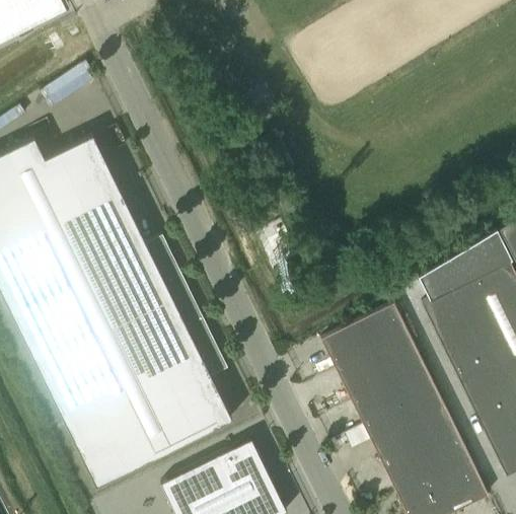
[(0,0),(0,43),(15,35),(15,37),(33,26),(32,25),(49,17),(49,18),(51,17),(51,16),(66,9),(68,8),(67,6),(67,7),(63,0),(0,0)]
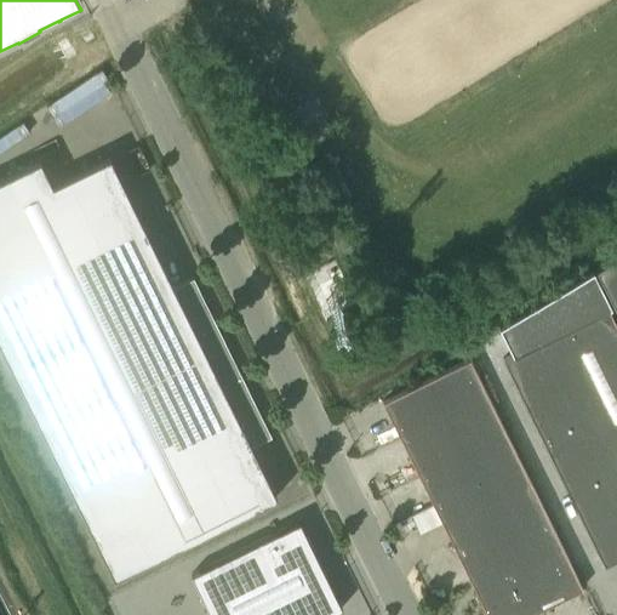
[(304,164),(316,157),(313,152),(336,138),(315,104),(281,124),(304,164)]
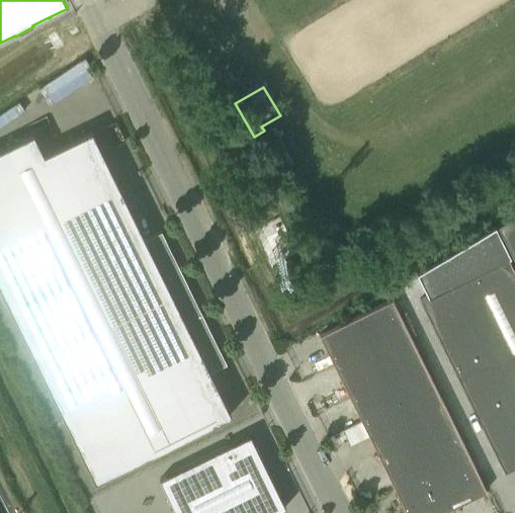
[(35,139),(0,155),(0,288),(97,487),(233,420),(222,398),(217,400),(206,379),(228,369),(163,237),(142,247),(121,205),(126,202),(94,136),(46,159),(35,139)]
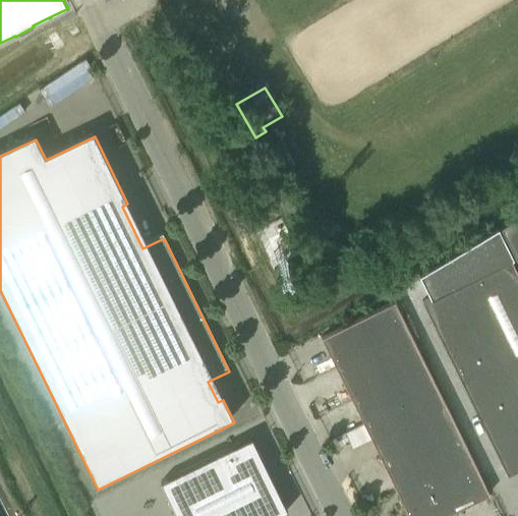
[(517,220),(502,230),(517,262),(517,220)]
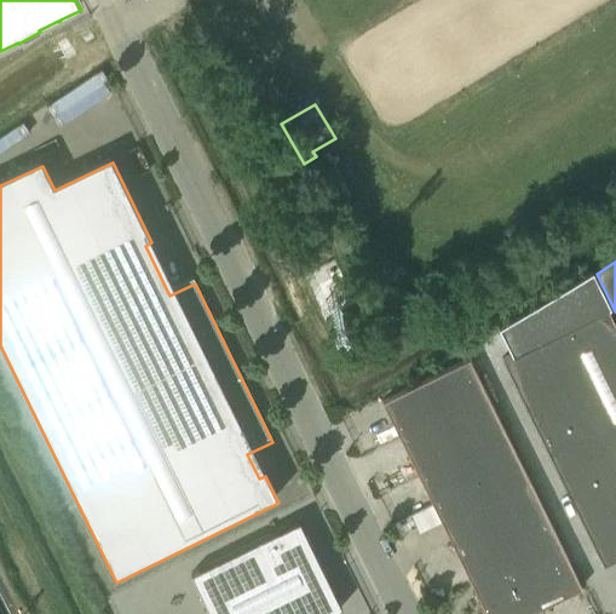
[(615,325),(592,276),(501,332),(514,359),(506,363),(605,568),(615,562),(615,325)]
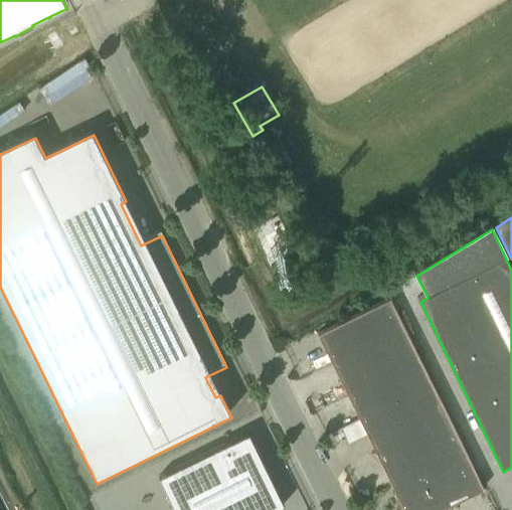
[(441,402),(391,303),(320,338),(369,439),(441,402)]
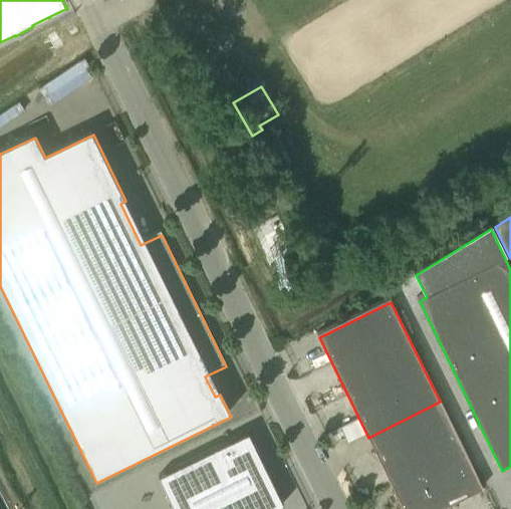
[(440,402),(368,438),(404,508),(451,508),(485,492),(440,402)]
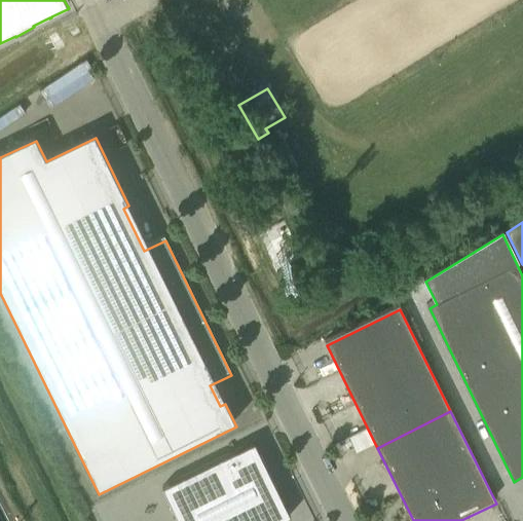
[(226,460),(164,492),(178,520),(293,520),(262,457),(261,458),(259,453),(250,450),(246,452),(245,452),(226,460)]
